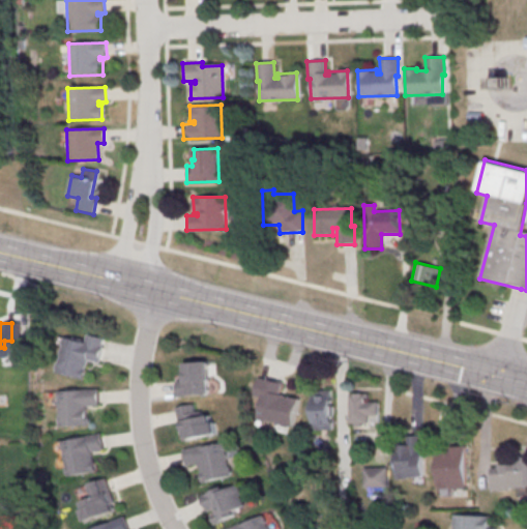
[(104,339),(98,363),(88,361),(83,382),(55,376),(63,339),(85,343),(86,334),(104,339)]
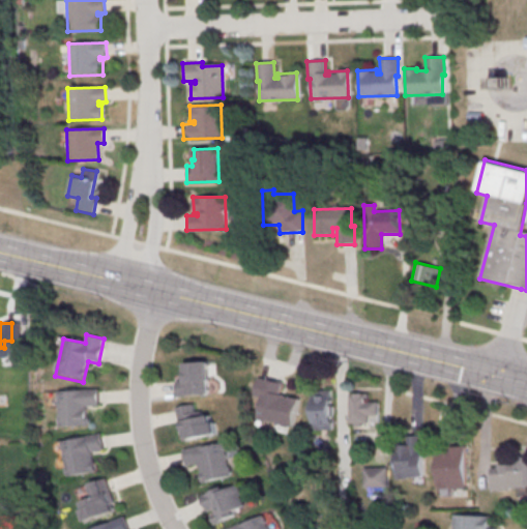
[(206,360),(208,395),(177,398),(176,381),(181,381),(180,372),(183,372),(182,362),(206,360)]
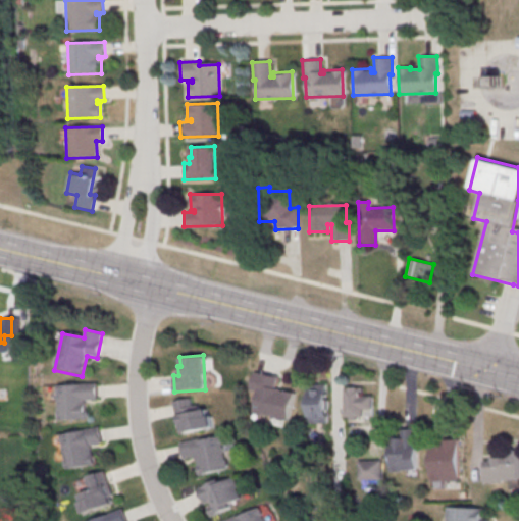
[(277,376),(274,388),(293,394),(284,421),(251,413),(256,393),(248,391),(253,370),(277,376)]
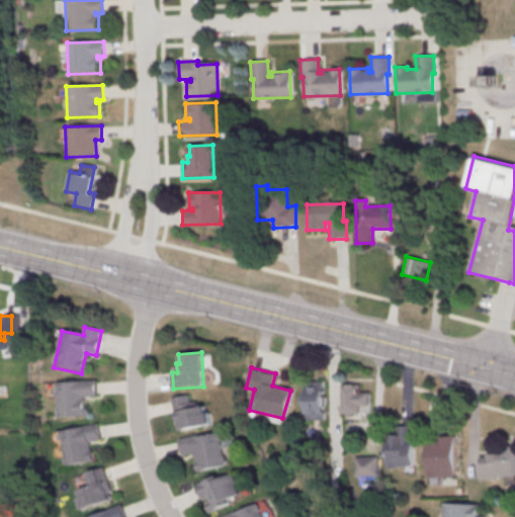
[(57,383),(95,380),(96,397),(85,398),(86,416),(59,418),(57,383)]
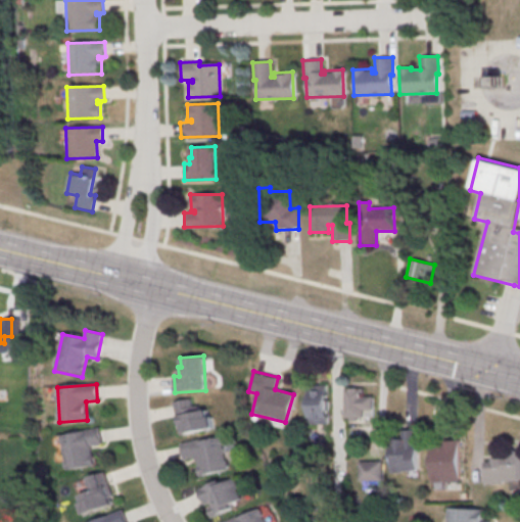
[(305,385),(324,385),(325,425),(306,425),(305,385)]
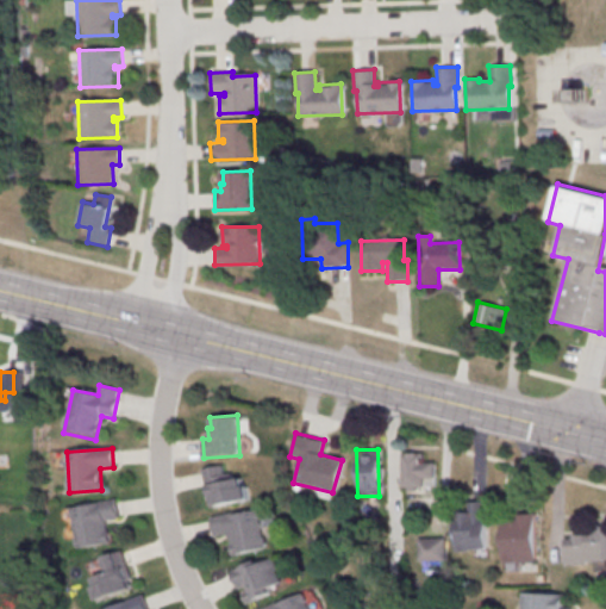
[(399,453),(420,452),(422,463),(432,463),(432,478),(422,478),(422,488),(400,488),(399,453)]
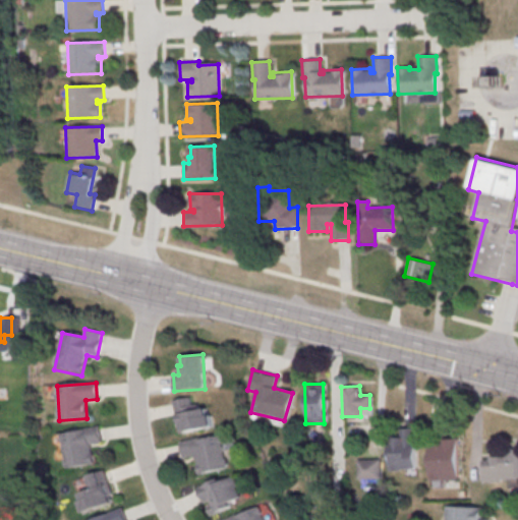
[(194,408),(193,398),(174,399),(176,431),(210,429),(209,407),(194,408)]
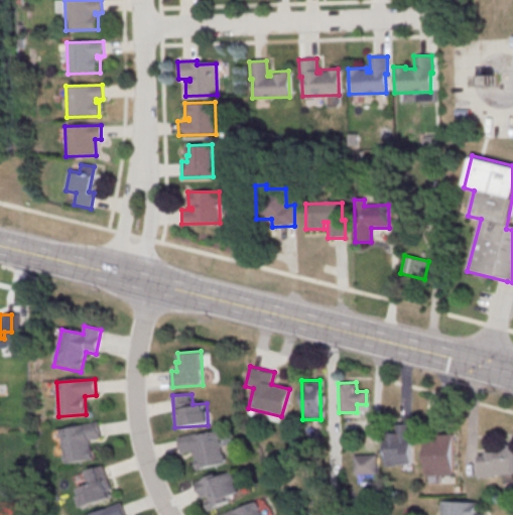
[(59,430),(67,465),(95,459),(91,439),(101,437),(98,422),(59,430)]
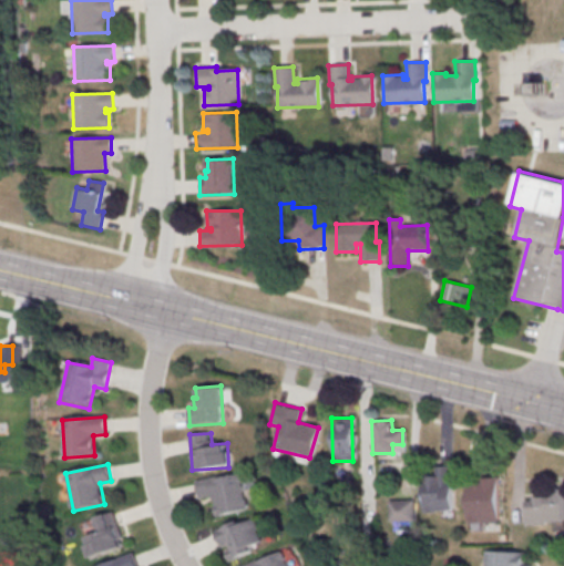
[(421,467),(451,466),(452,511),(422,512),(421,467)]
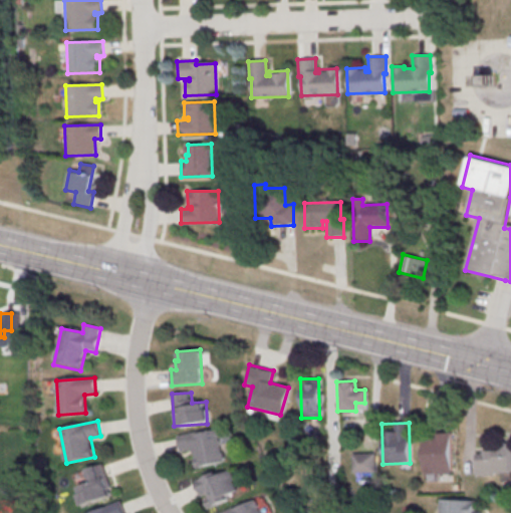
[(177,437),(216,429),(223,463),(195,469),(191,450),(181,453),(177,437)]
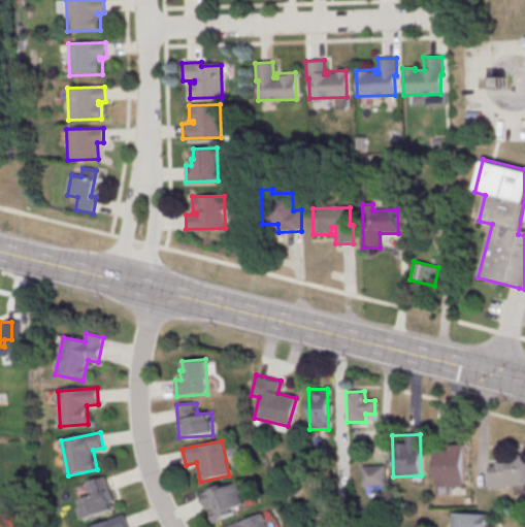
[(432,446),(461,445),(462,486),(433,487),(432,446)]
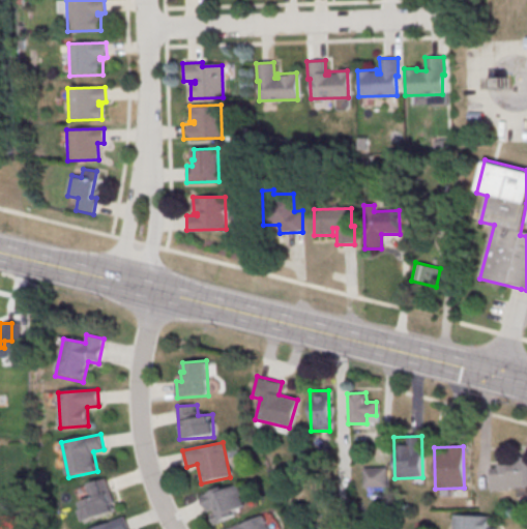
[(505,461),(526,460),(526,487),(509,488),(509,490),(491,491),(490,468),(496,468),(496,464),(505,464),(505,461)]
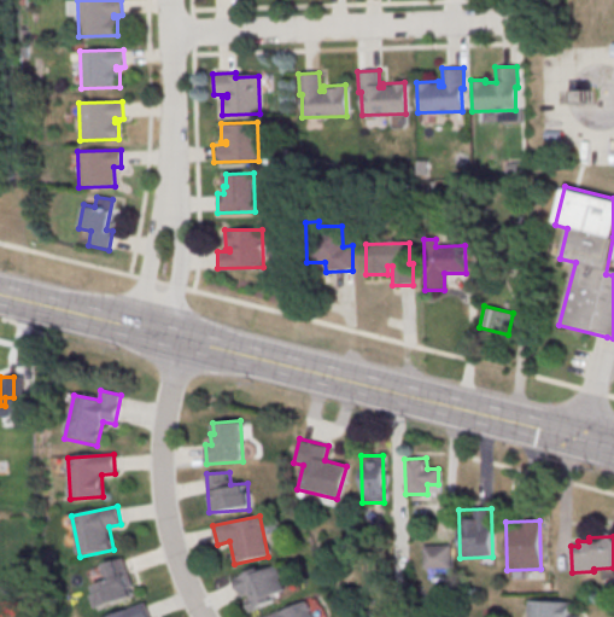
[(421,546),(449,546),(449,569),(422,570),(421,546)]
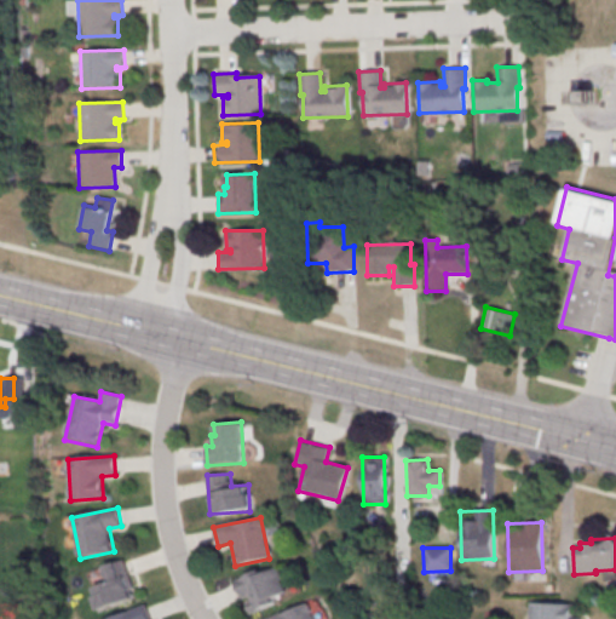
[(137,599),(125,561),(99,569),(103,582),(92,585),(101,611),(137,599)]
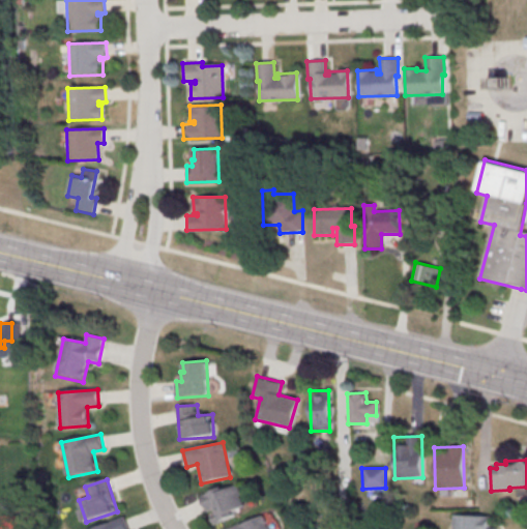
[(202,496),(213,525),(247,510),(236,481),(202,496)]
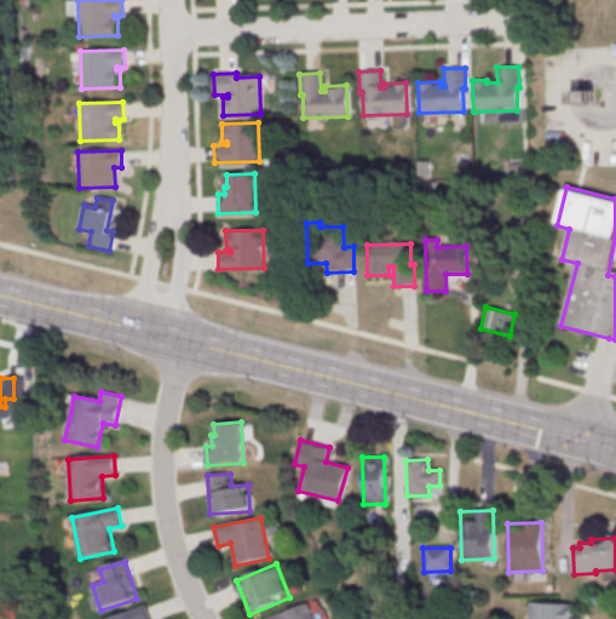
[(266,618),(306,602),(314,618),(266,618)]
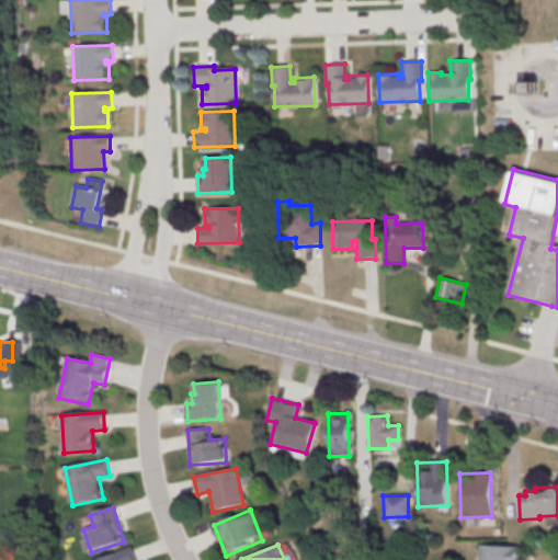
[(479,546),(477,559),(516,559),(517,548),(479,546)]
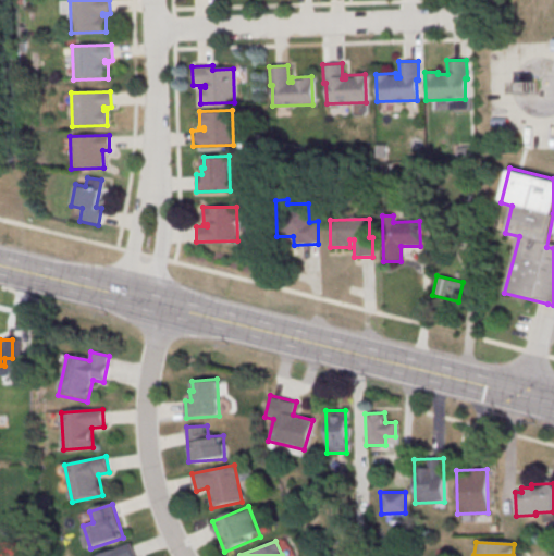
[(136,555),(131,543),(97,555),(136,555)]
